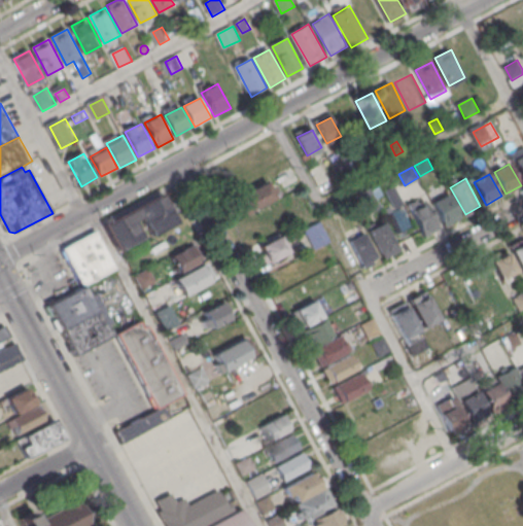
[(247,215),(238,200),(268,182),(277,198),(247,215)]
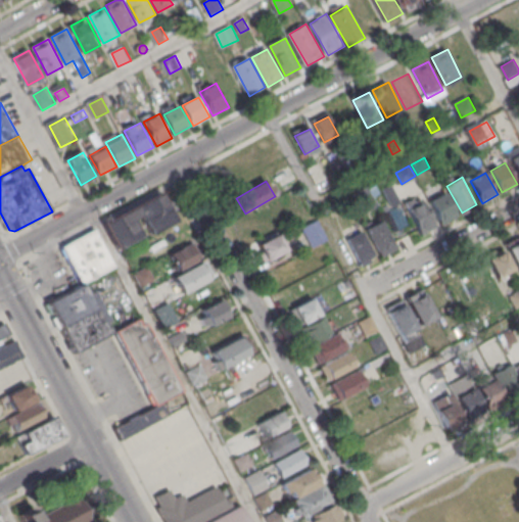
[(395,206),(386,189),(393,185),(403,202),(395,206)]
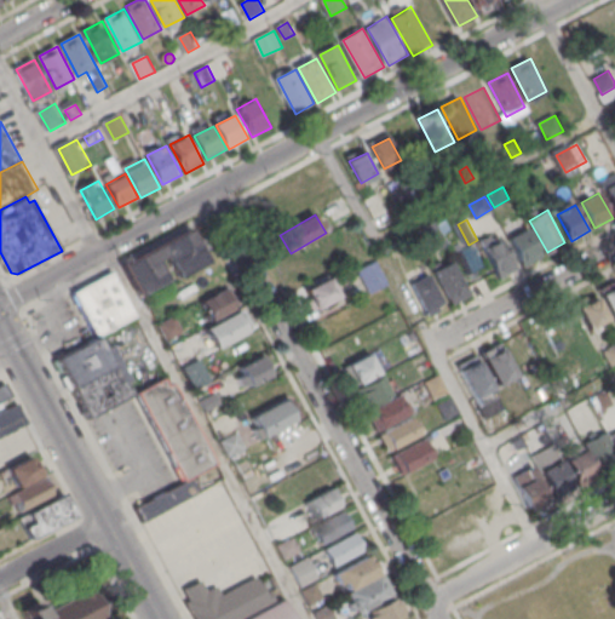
[(440,248),(429,229),(437,224),(448,244),(440,248)]
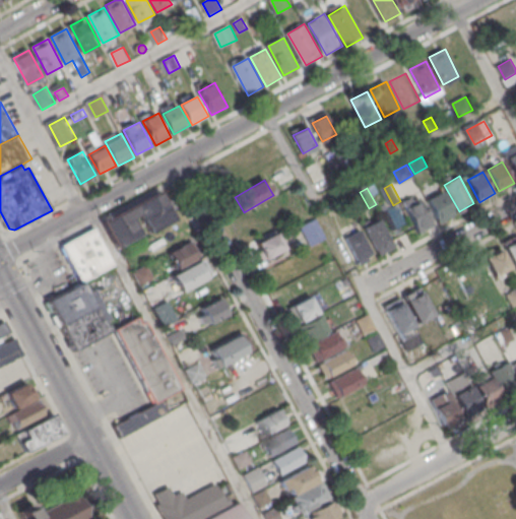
[(120,247),(107,221),(162,193),(176,220),(153,232),(142,211),(132,217),(142,236),(120,247)]
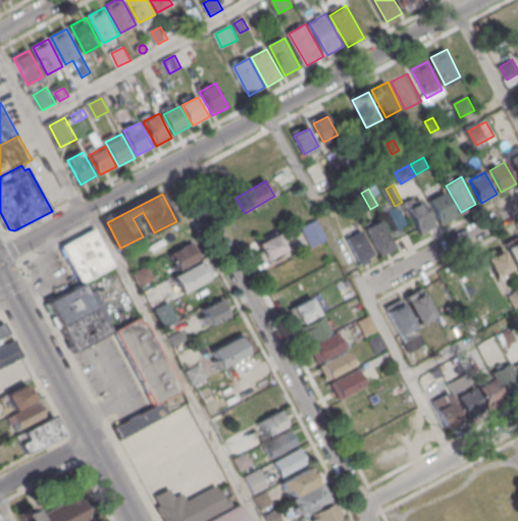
[(442,223),(429,202),(445,194),(457,215),(442,223)]
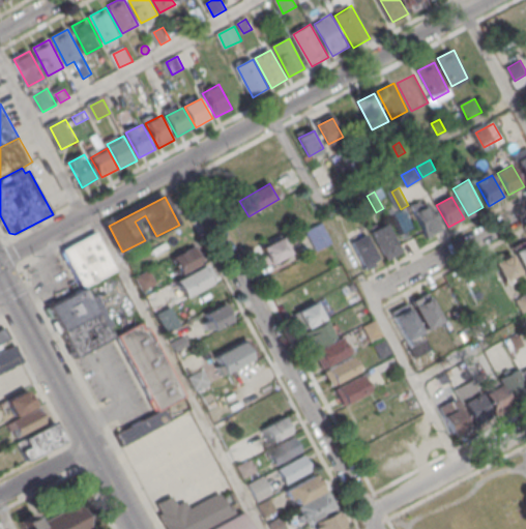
[(428,238),(411,206),(426,199),(442,230),(428,238)]
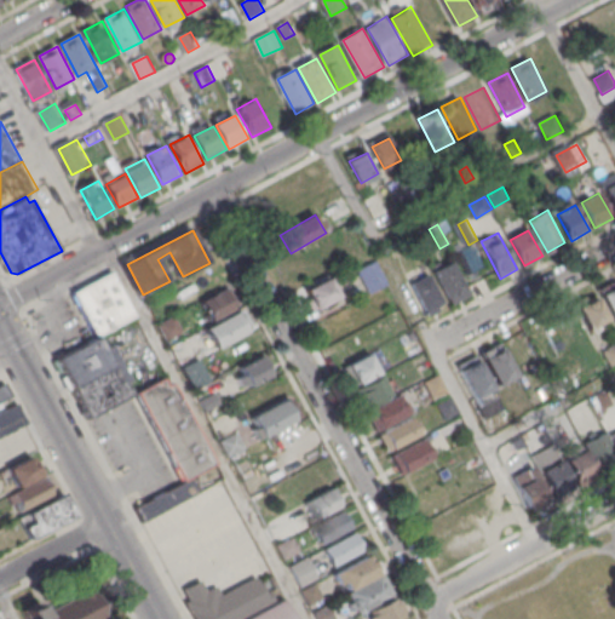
[(372,290),(361,271),(377,262),(388,281),(372,290)]
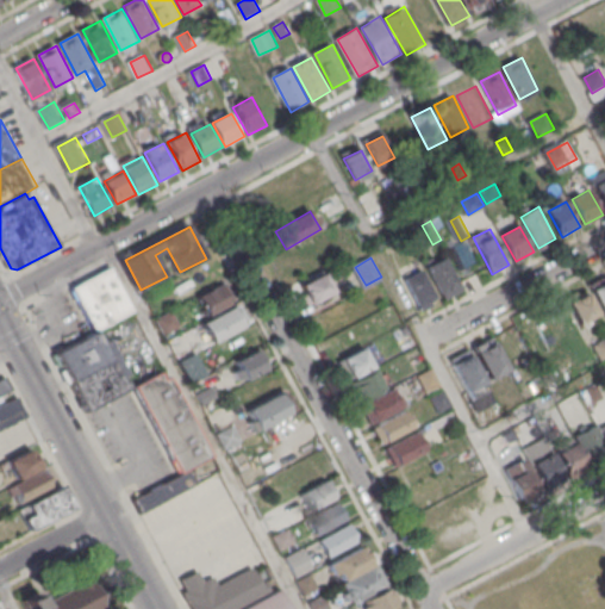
[(446,299),(429,267),(446,258),(463,290),(446,299)]
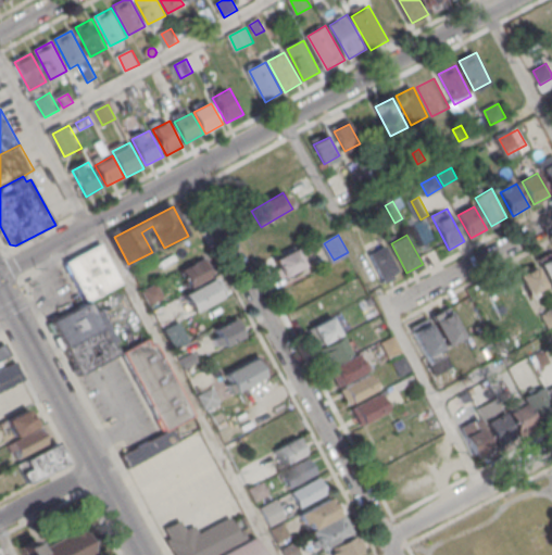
[(69,263),(103,244),(124,284),(90,302),(89,302),(69,263)]
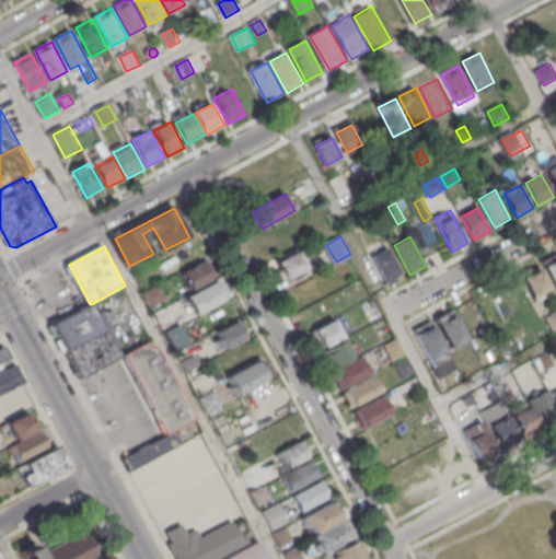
[(387,284),(373,257),(387,249),(403,276),(387,284)]
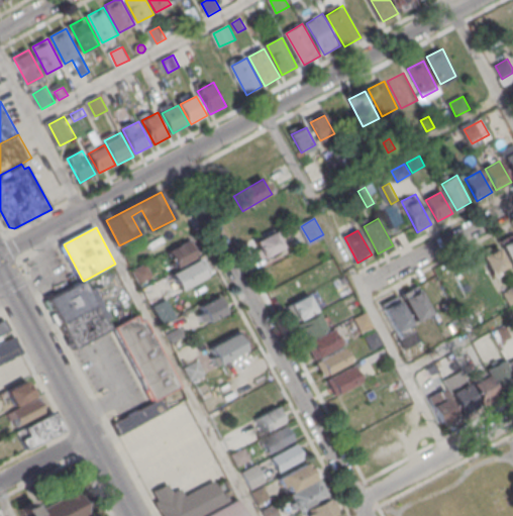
[(262,259),(253,243),(275,232),(283,247),(262,259)]
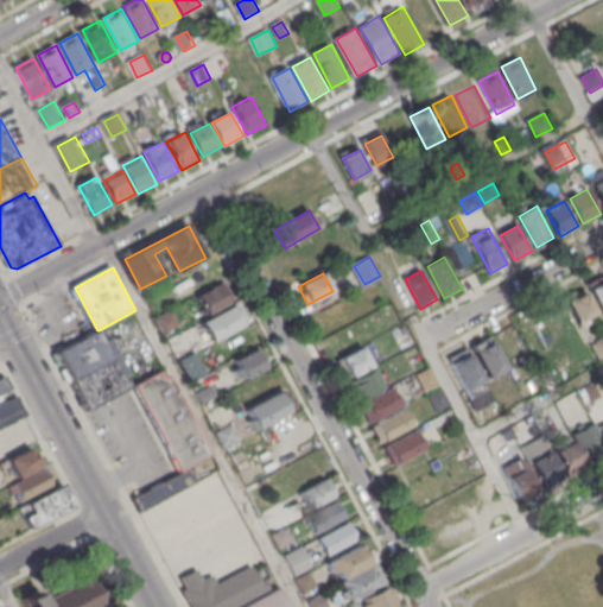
[(376,304),(368,290),(382,282),(391,297),(376,304)]
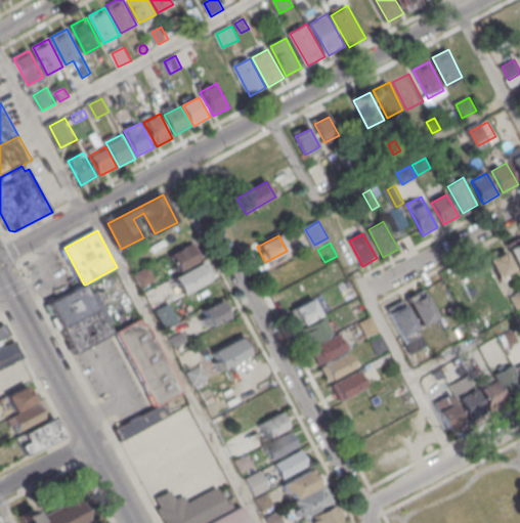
[(509,249),(519,243),(519,267),(509,249)]
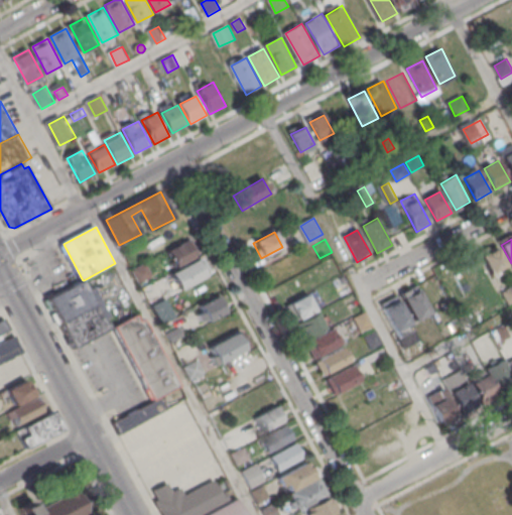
[(176,268),(168,252),(187,242),(197,257),(176,268)]
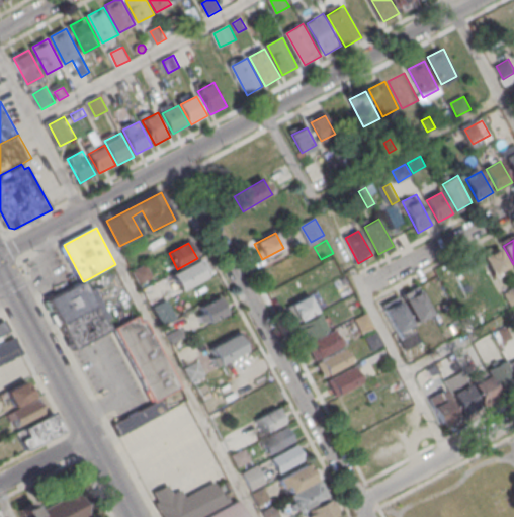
[(494,275),(484,256),(499,248),(509,266),(494,275)]
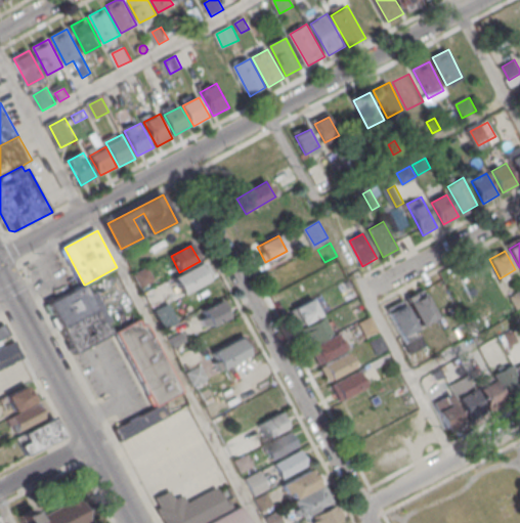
[(181,296),(172,279),(201,264),(210,280),(181,296)]
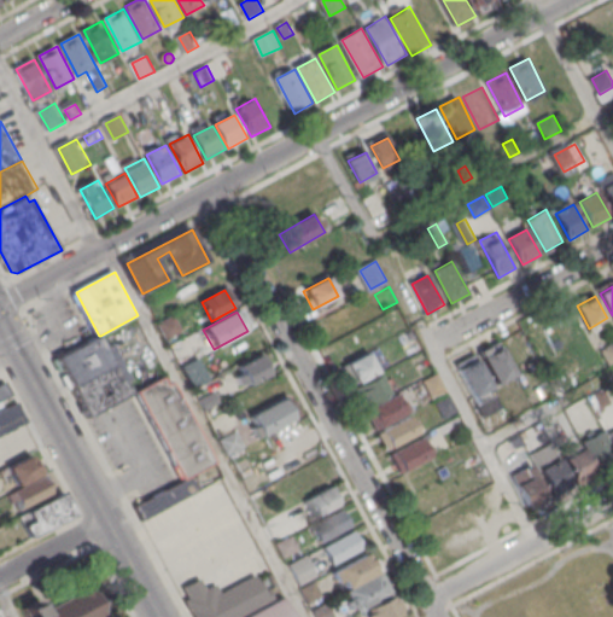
[(169,339),(161,324),(175,315),(184,332),(169,339)]
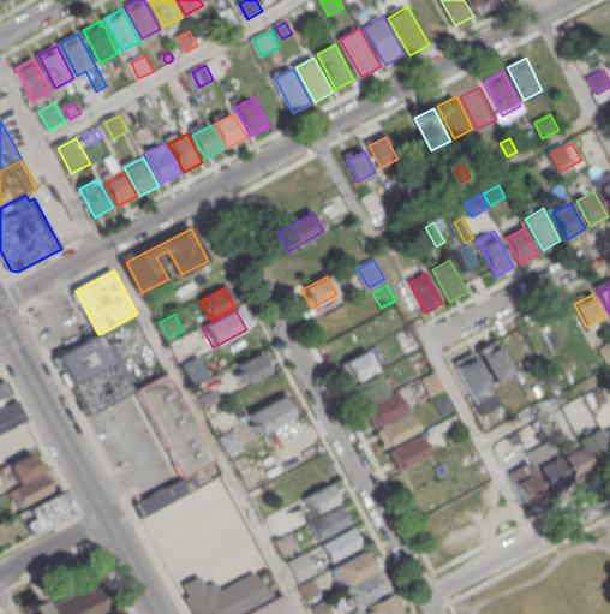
[(89,415),(58,357),(99,334),(100,334),(107,346),(111,344),(130,377),(124,381),(131,393),(89,415)]
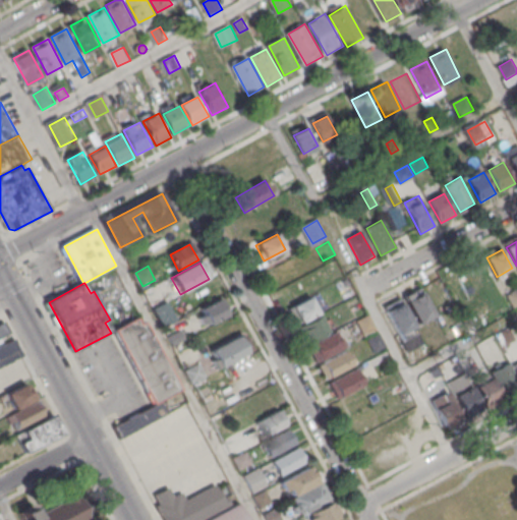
[(419,325),(406,299),(421,291),(436,316),(419,325)]
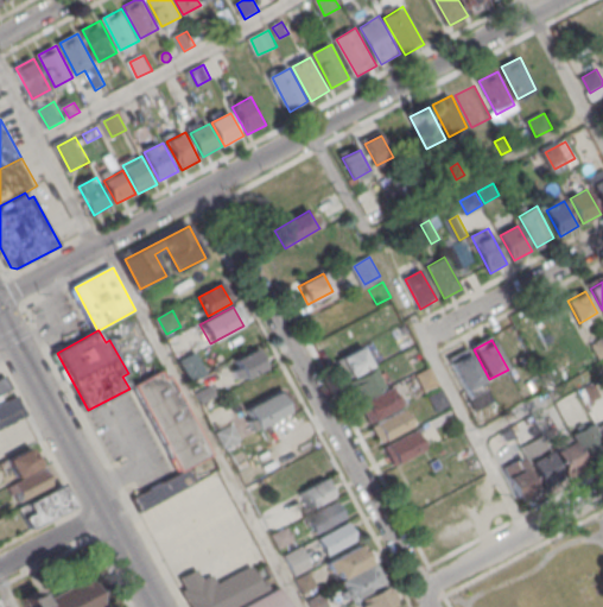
[(349,379),(340,361),(365,348),(374,366),(349,379)]
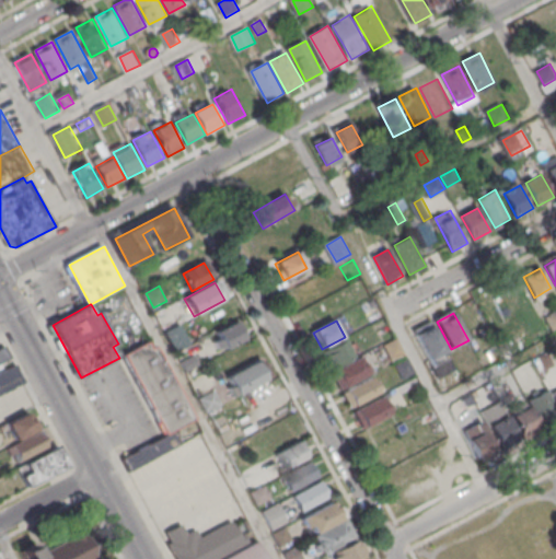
[(227,349),(218,333),(238,323),(246,339),(227,349)]
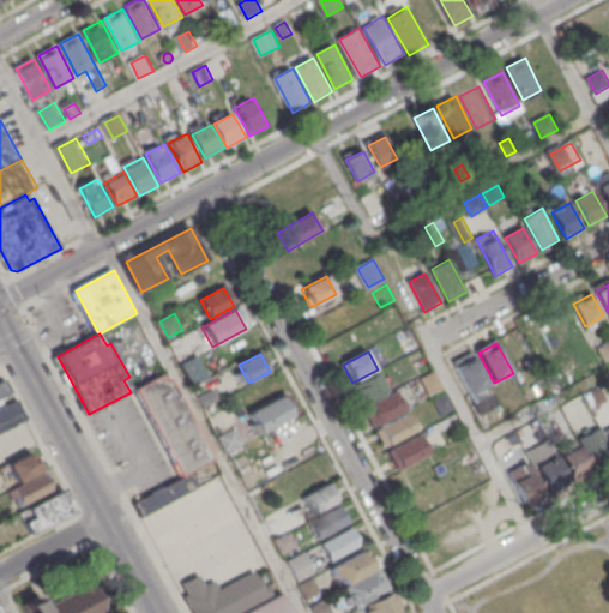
[(471,395),(456,365),(474,355),(489,385),(471,395)]
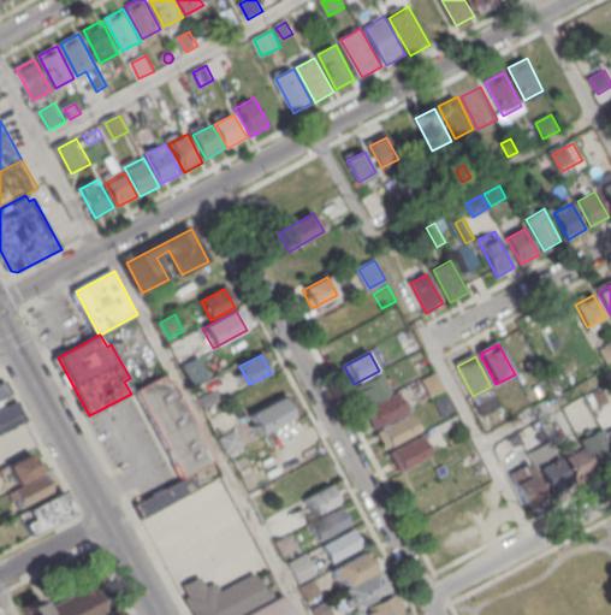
[(432,394),(425,380),(438,372),(445,385),(432,394)]
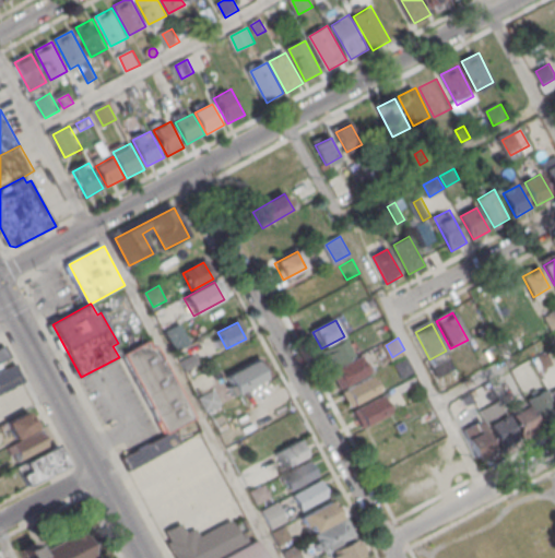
[(332,367),(323,351),(346,339),(355,355),(332,367)]
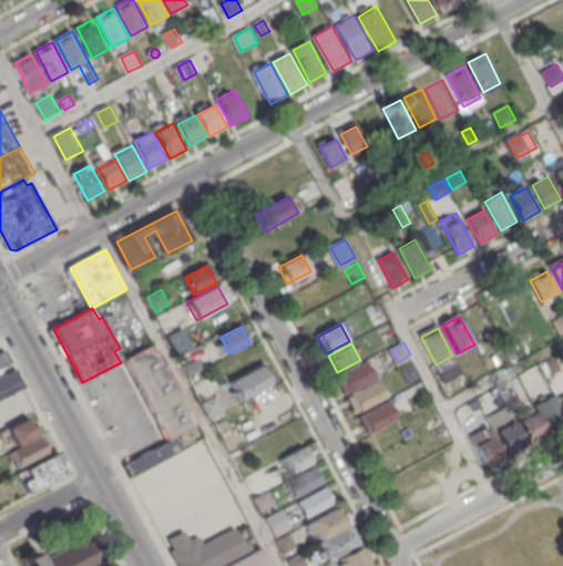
[(128,359),(170,439),(197,424),(159,351),(154,353),(151,347),(128,359)]
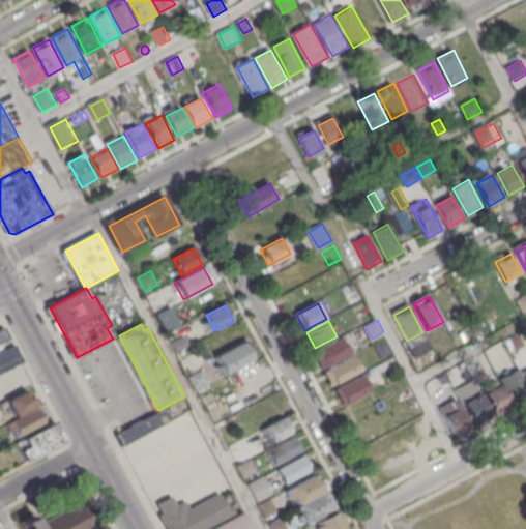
[(0,330),(5,328),(11,339),(0,344),(0,330)]
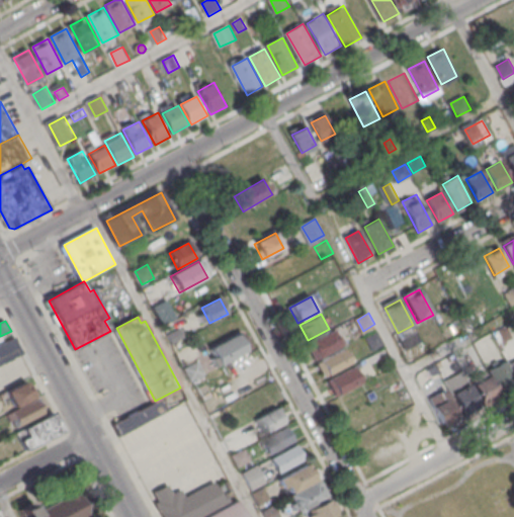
[(173,343),(167,331),(179,325),(186,337),(173,343)]
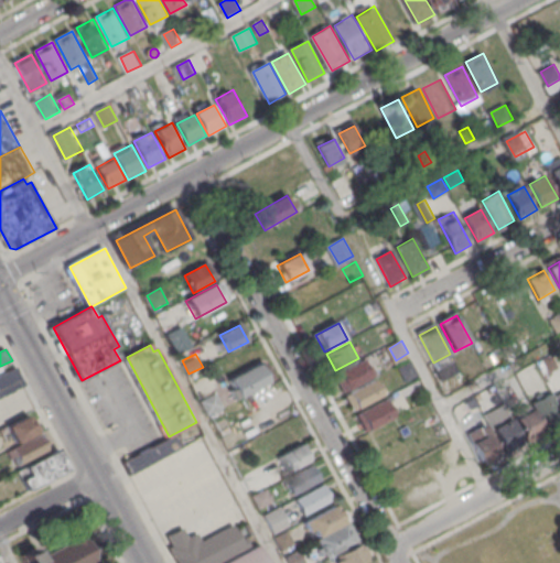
[(551,374),(544,360),(552,355),(559,366),(559,369),(551,374)]
